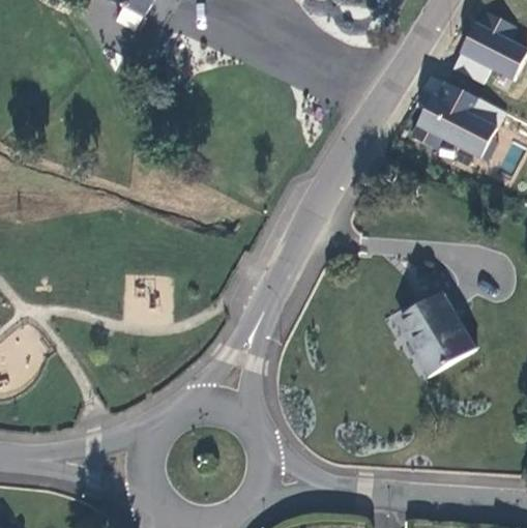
[(115,0),(122,4),(143,15),(150,0),(115,0)]
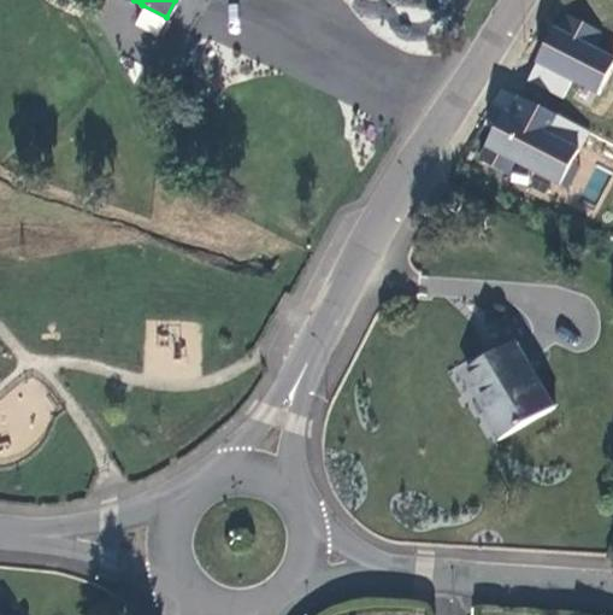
[(157,34),(166,17),(142,5),(133,22),(157,34)]
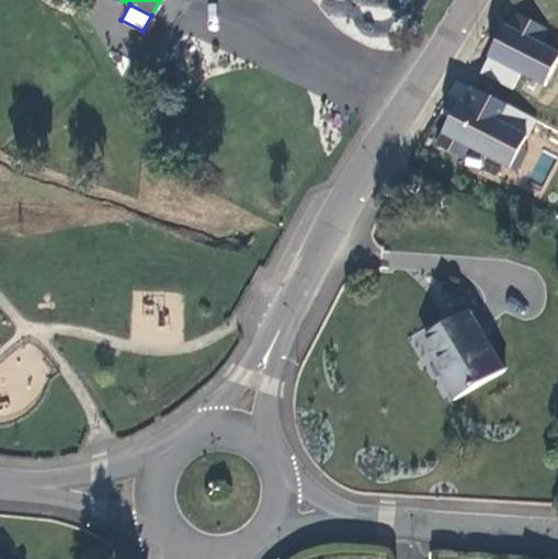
[(486,55),(542,86),(557,53),(502,23),(486,55)]
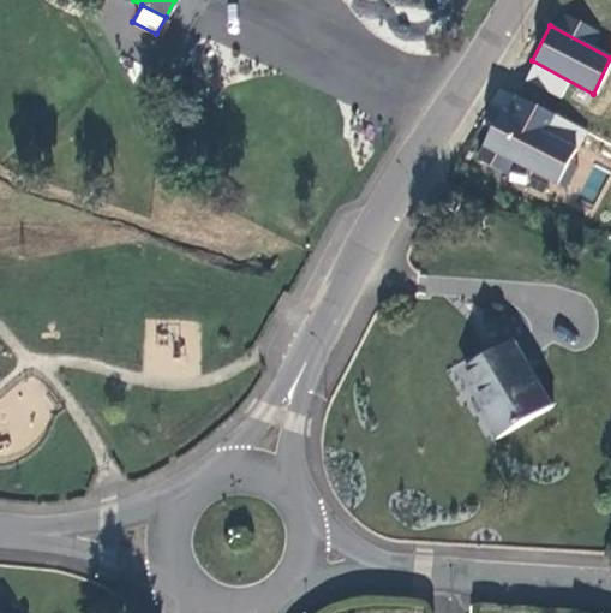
[(486,148),(557,183),(583,130),(514,94),(486,148)]
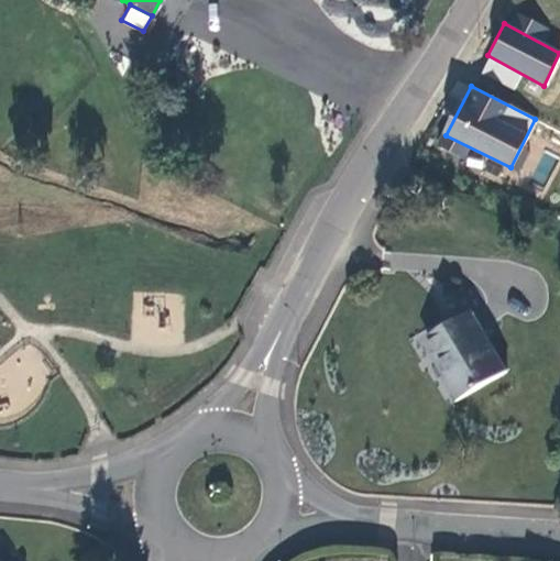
[(452,400),(504,369),(469,310),(424,337),(446,375),(440,378),(452,400)]
